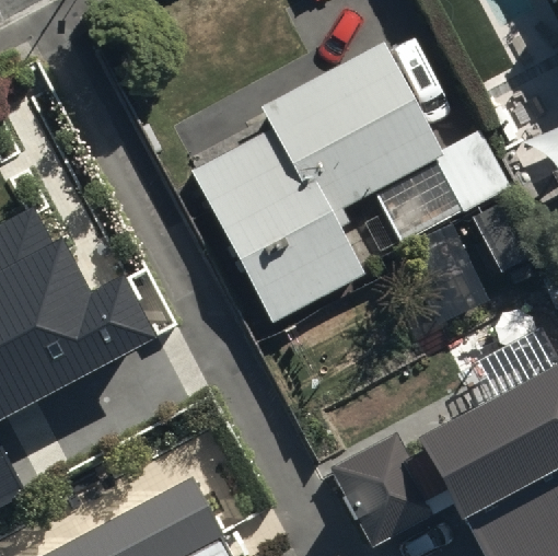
[(557,0),(557,165),(548,171),(557,188),(557,0)]
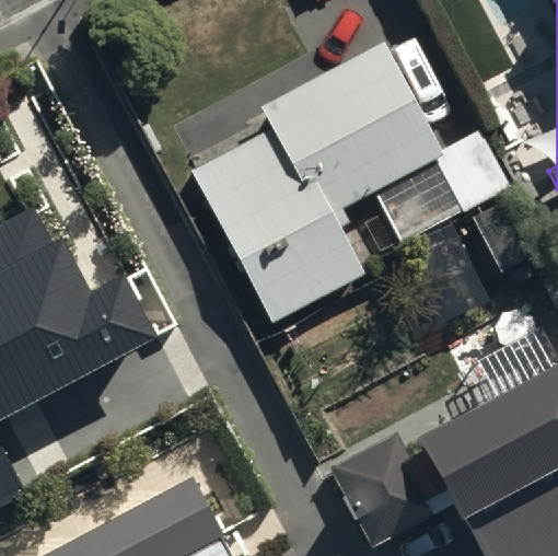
[(268,129),(193,172),(274,326),(367,275),(340,226),(349,221),(340,206),(369,190),(403,252),(512,190),(478,130),(444,149),(383,39),(257,109),(268,129)]
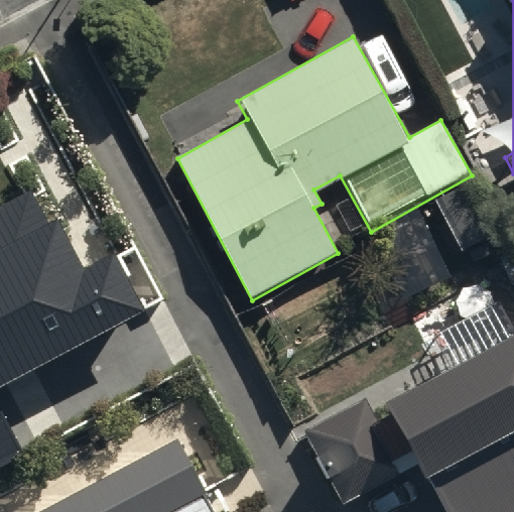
[(0,458),(15,450),(0,420),(0,384),(139,309),(109,252),(79,269),(51,220),(43,224),(26,192),(0,205),(0,458)]
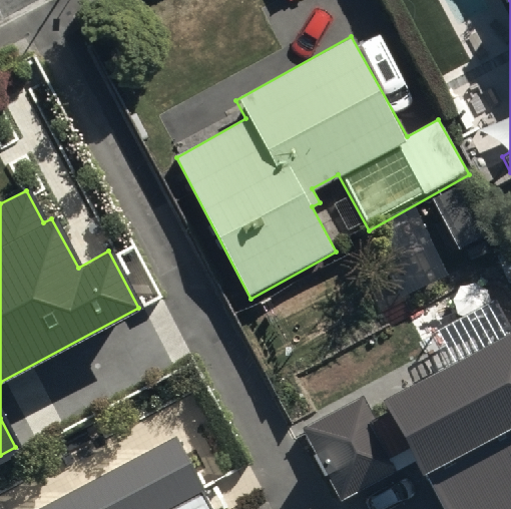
[(360,404),(308,430),(343,499),(417,461),(441,508),(510,508),(510,334),(385,399),(393,415),(371,426),(360,404)]
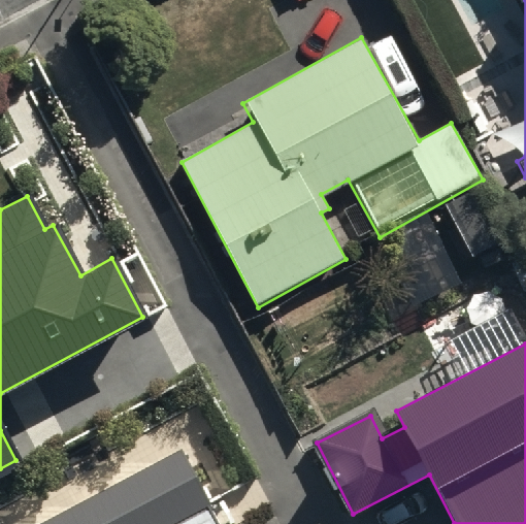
[(217,523),(182,457),(53,523),(217,523)]
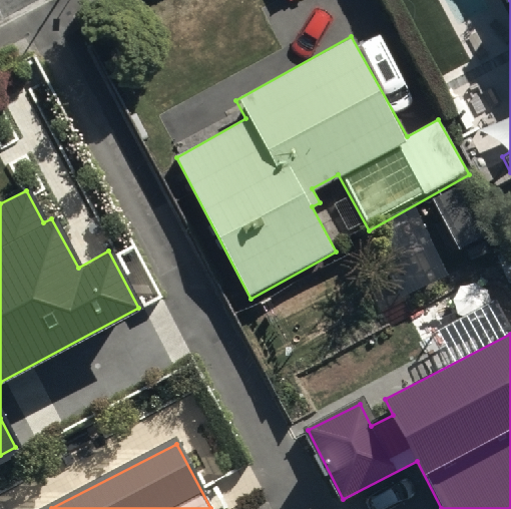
All buildings are outlined.
